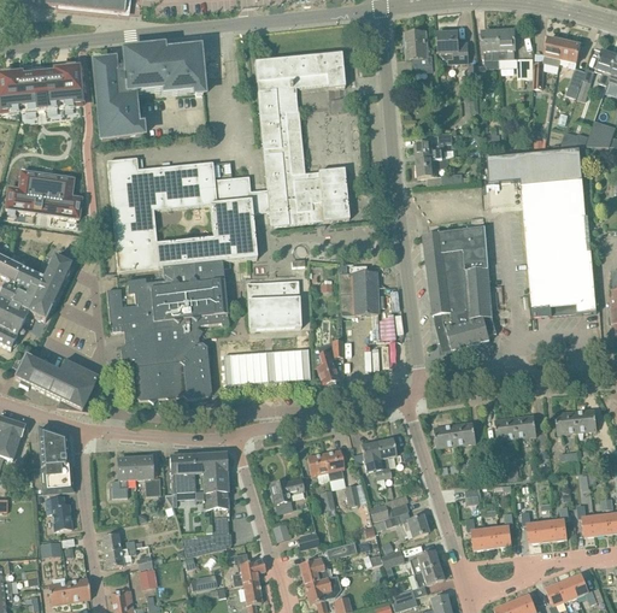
[(125,11),(125,0),(15,0),(15,1),(125,11)]
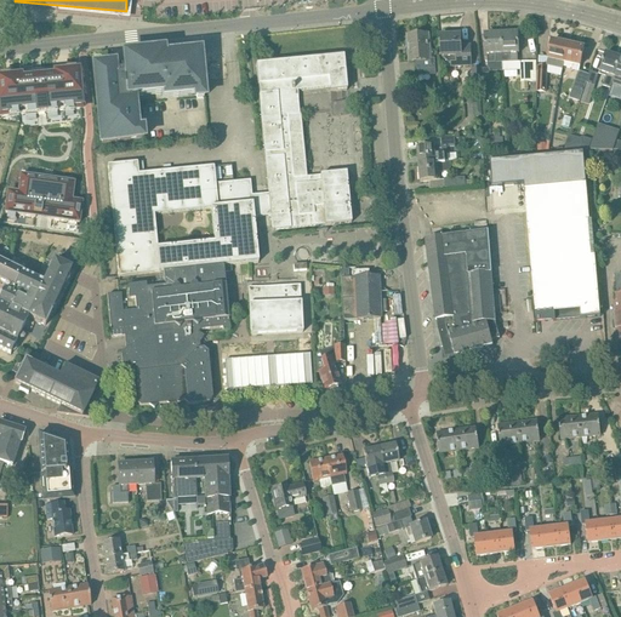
[(428,30),(408,32),(410,58),(411,58),(414,58),(416,73),(436,72),(436,63),(434,56),(431,56),(428,30)]
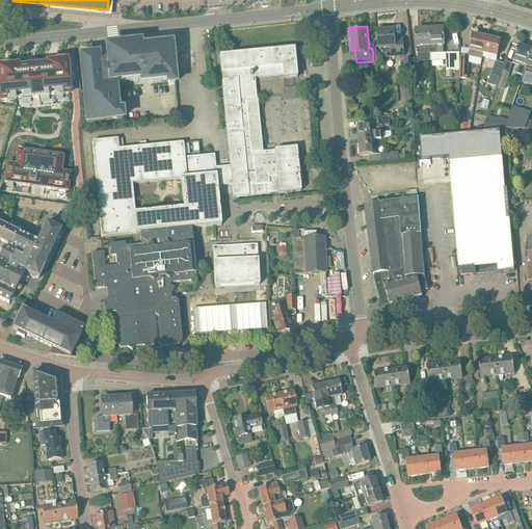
[(424,51),(430,51),(430,44),(430,43),(429,26),(417,27),(417,34),(416,34),(417,44),(418,44),(418,52),(424,51)]
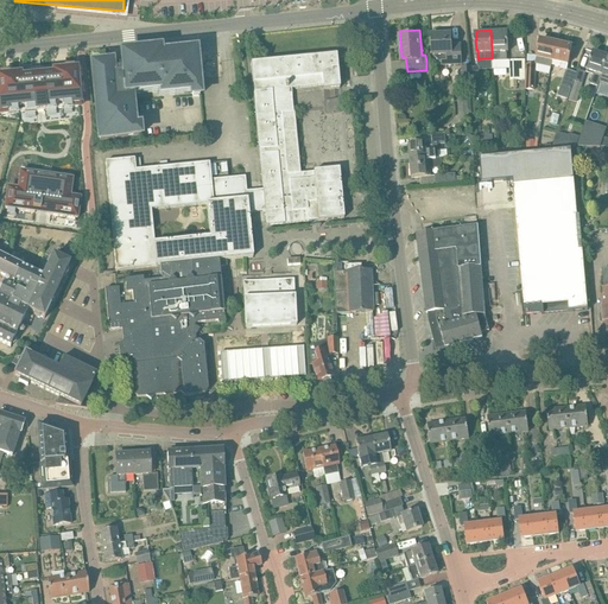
[(492,49),(492,50),(492,58),(492,67),(510,65),(510,57),(507,57),(506,49),(508,49),(508,38),(507,38),(507,30),(491,30),(492,49)]
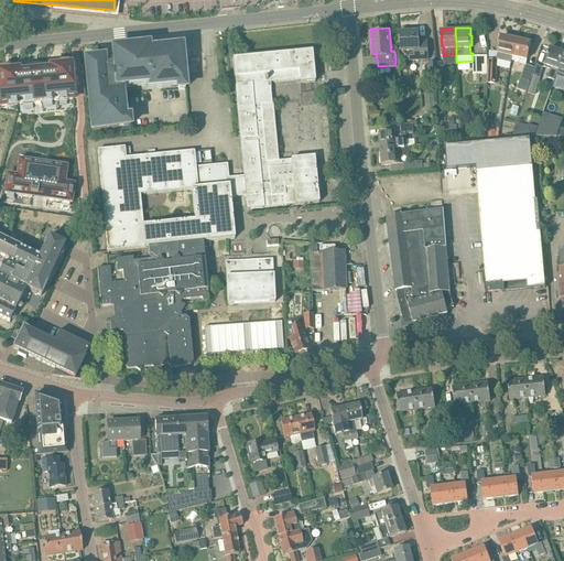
[(426,39),(419,39),(419,29),(401,30),(401,49),(410,49),(410,57),(427,56),(426,39)]
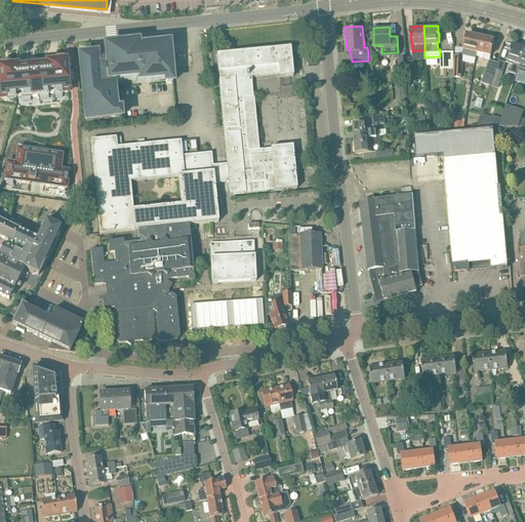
[(476,54),(477,50),(480,35),(467,32),(462,51),(476,54)]
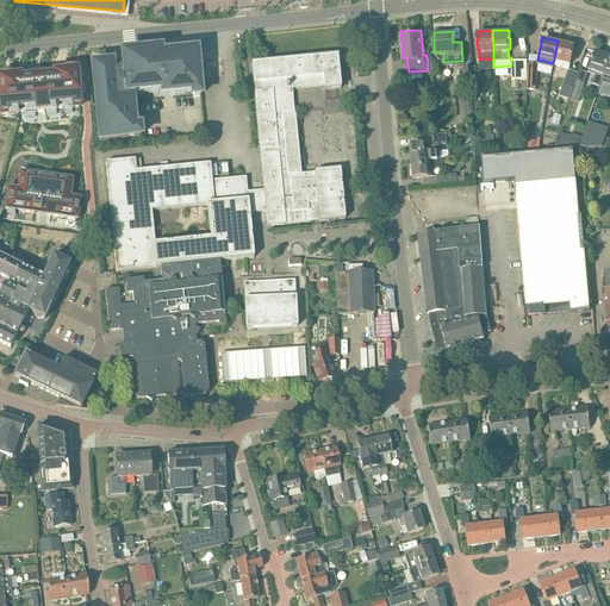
[(574,44),(558,41),(554,58),(564,60),(562,64),(570,66),(574,44)]
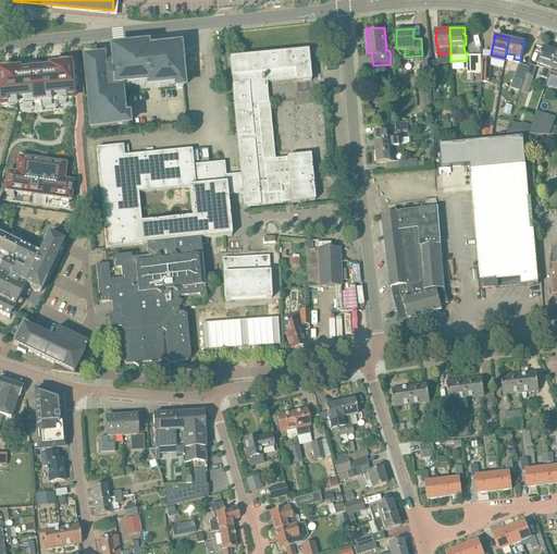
[(102,57),(85,58),(89,93),(93,124),(93,125),(124,122),(124,121),(123,115),(121,87),(119,88),(118,82),(149,78),(149,83),(176,79),(183,78),(180,45),(155,47),(155,49),(147,50),(146,44),(137,45),(138,46),(122,48),(122,46),(112,47),(113,50),(114,61),(102,62),(102,57)]
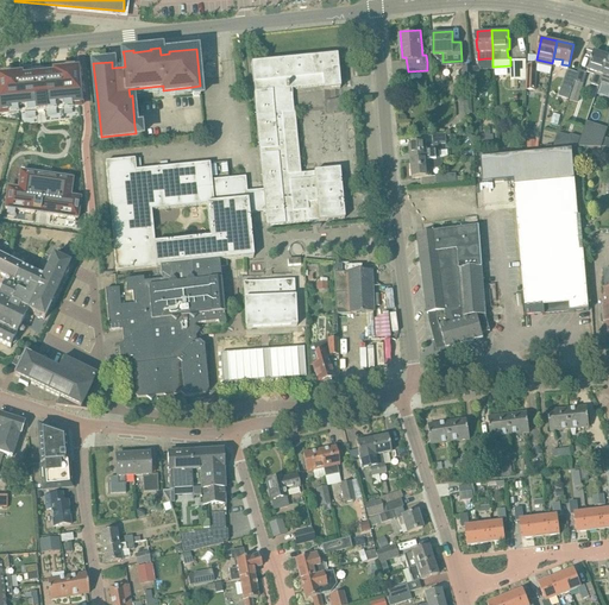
[(601,80),(603,71),(608,54),(595,49),(589,68),(595,70),(591,81),(598,84),(601,80)]
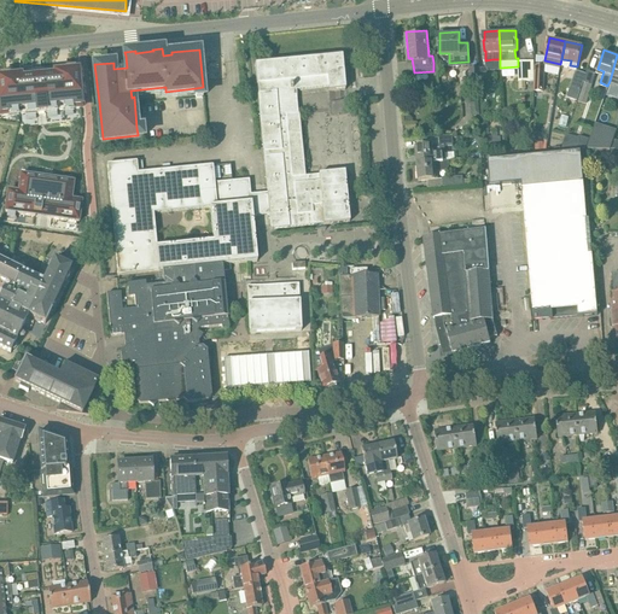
[(162,268),(221,262),(231,261),(256,258),(251,214),(269,211),(270,227),(349,218),(344,168),(304,171),(296,88),(327,86),(328,88),(345,86),(342,52),(254,62),(267,189),(250,192),(249,176),(214,180),(213,162),(143,169),(141,158),(106,161),(117,272),(162,268)]
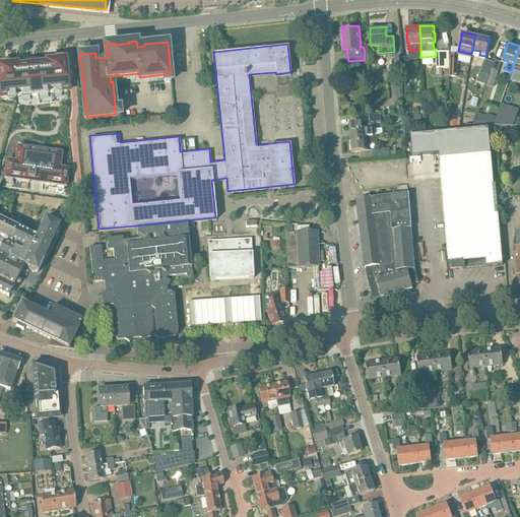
[(451,51),(450,74),(457,75),(458,51),(451,51)]
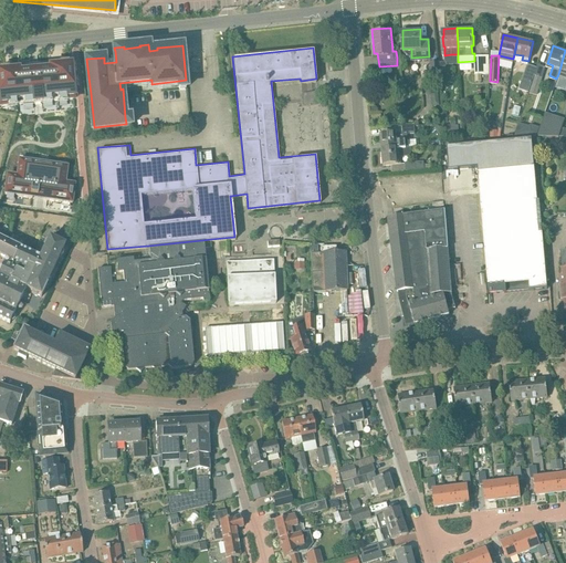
[(438,60),(440,77),(448,76),(446,59),(438,60)]
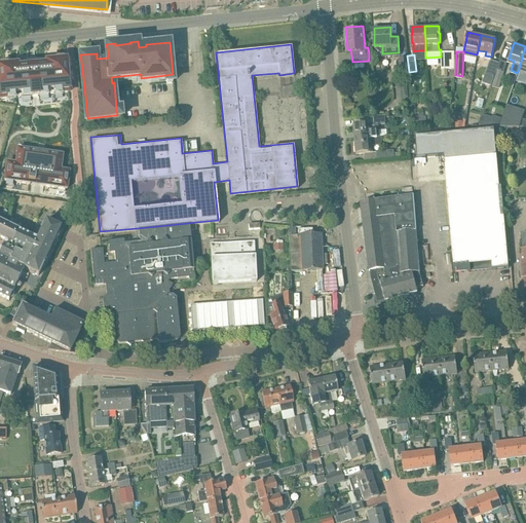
[(401,72),(409,72),(407,55),(400,57),(401,72)]
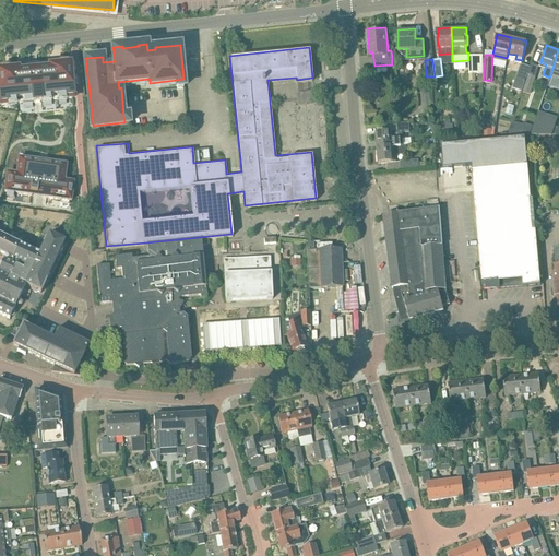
[(8,68),(8,67),(7,67),(1,67),(1,68),(0,68),(0,102),(8,102),(18,101),(27,99),(33,99),(33,101),(39,99),(42,99),(42,98),(51,97),(57,96),(67,96),(72,95),(74,95),(71,61),(69,61),(67,61),(66,61),(61,61),(60,61),(60,62),(39,64),(28,66),(8,68)]
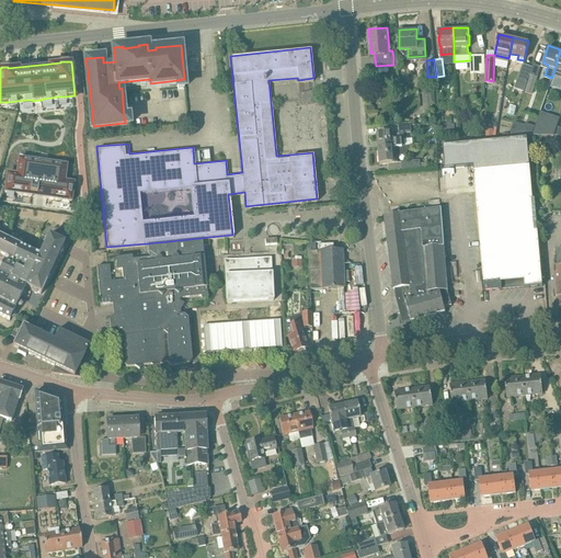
[(529,72),(531,65),(523,61),(514,84),(524,88),(526,82),(529,72)]
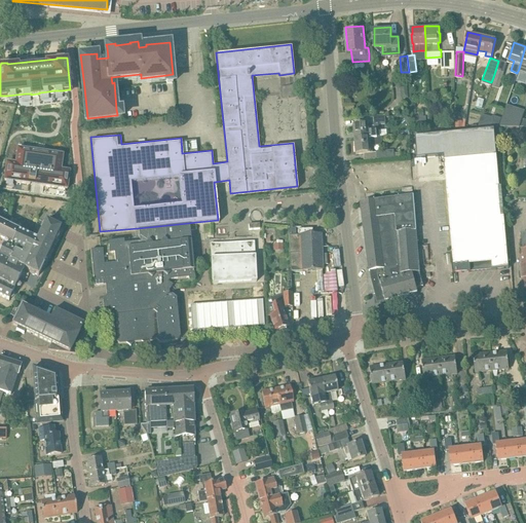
[(494,77),(492,83),(499,86),(504,70),(496,68),(493,77),(494,77)]
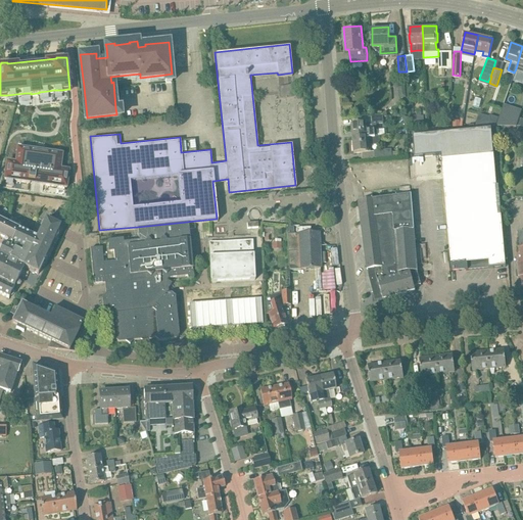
[(503,108),(496,124),(516,124),(519,113),(503,108)]
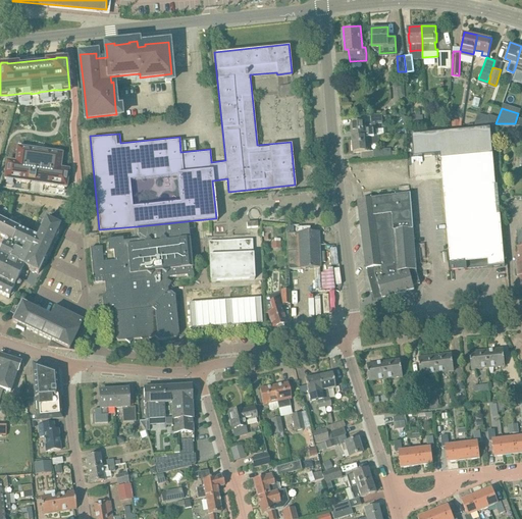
[(489,113),(485,123),(493,123),(497,115),(489,113)]
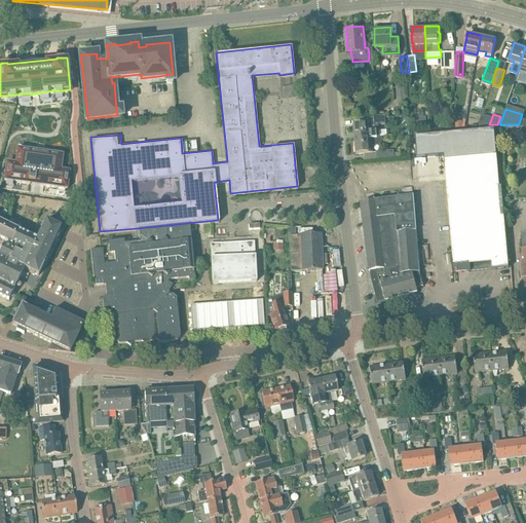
[(354,123),(355,137),(370,136),(377,136),(376,122),(376,121),(374,121),(354,123)]
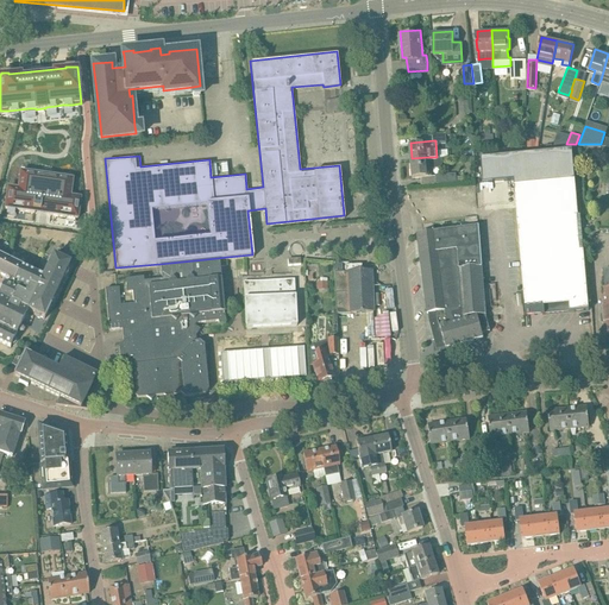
[(572,147),(481,155),(483,180),(513,177),(515,200),(523,289),(523,291),(522,291),(523,303),(525,310),(525,314),(526,313),(542,312),(545,312),(545,310),(554,309),(570,308),(570,309),(589,307),(581,213),(578,213),(575,176),(572,147)]
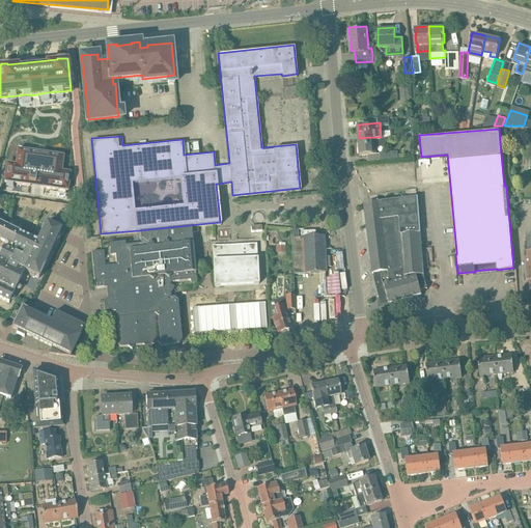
[(381,137),(373,137),(359,138),(360,153),(367,153),(367,160),(381,159),(398,157),(397,149),(380,150),(380,151),(376,151),(375,144),(386,143),(385,137),(381,137)]
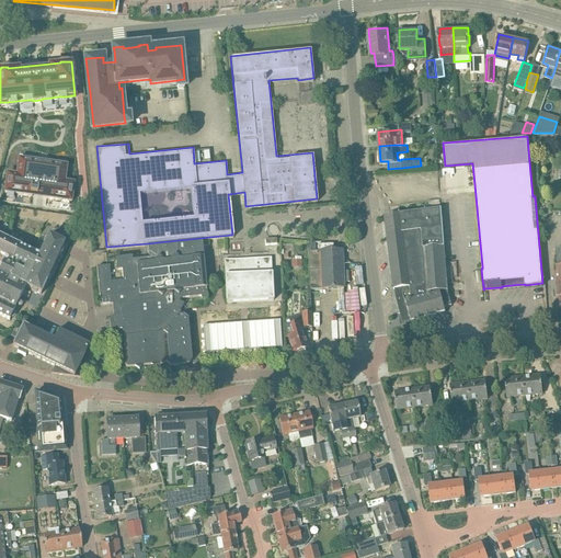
[(67,163),(64,163),(56,162),(30,158),(22,157),(19,157),(16,172),(8,171),(4,190),(7,190),(14,191),(32,193),(33,191),(46,193),(46,195),(61,197),(69,198),(71,198),(73,181),(65,179),(67,163)]
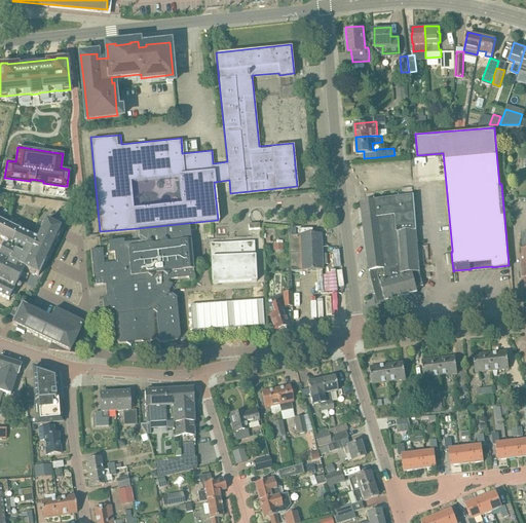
[(400,179),(372,182),(378,261),(406,259),(400,179)]
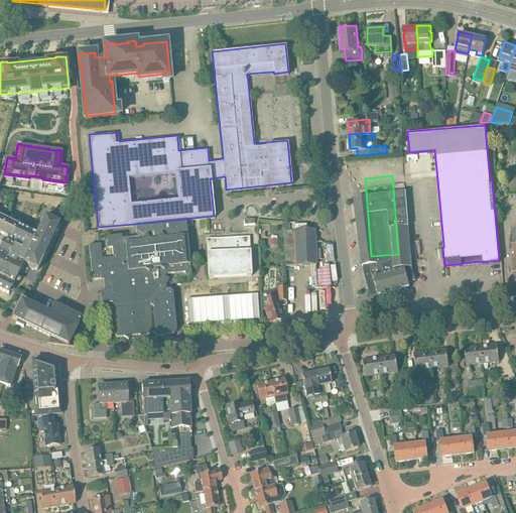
[(404,178),(397,179),(399,197),(406,196),(404,178)]
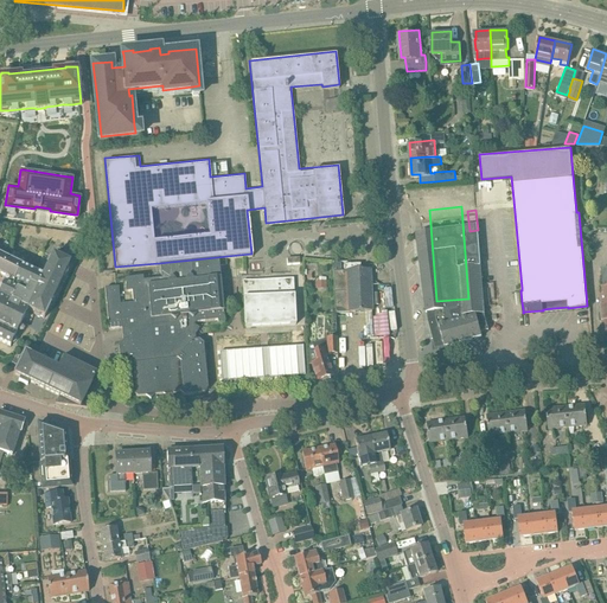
[(0,271),(6,275),(5,276),(6,277),(5,280),(2,278),(0,284),(0,337),(10,342),(26,307),(32,309),(32,308),(43,314),(50,302),(49,301),(68,261),(51,252),(42,274),(13,260),(14,257),(10,255),(8,257),(0,254),(2,249),(0,247),(0,271)]
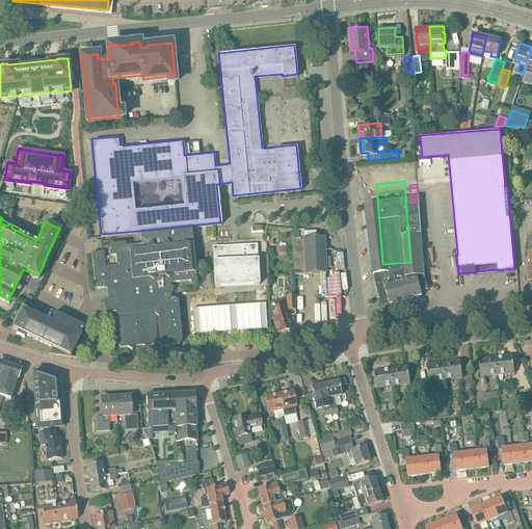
[(103,249),(90,250),(90,252),(95,286),(118,284),(120,291),(115,295),(114,295),(106,296),(103,300),(103,301),(104,313),(105,314),(109,317),(112,317),(112,321),(113,327),(110,332),(114,335),(115,337),(115,341),(120,345),(127,344),(131,348),(134,344),(141,343),(147,346),(150,342),(157,341),(161,345),(169,344),(179,343),(182,339),(178,300),(175,297),(174,296),(170,297),(170,296),(170,291),(174,286),(171,285),(171,280),(190,279),(190,281),(196,281),(193,254),(192,242),(196,242),(196,240),(196,238),(192,238),(191,231),(190,226),(139,231),(140,242),(125,244),(125,241),(109,242),(110,253),(114,253),(115,263),(104,264),(103,249)]
